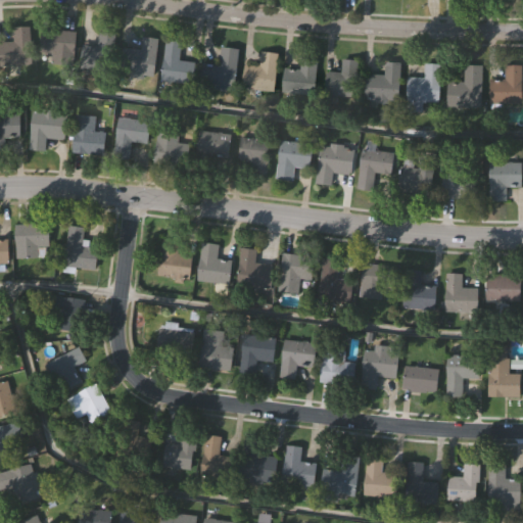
[(30,26),(31,63),(0,63),(0,41),(12,41),(12,26),(30,26)]
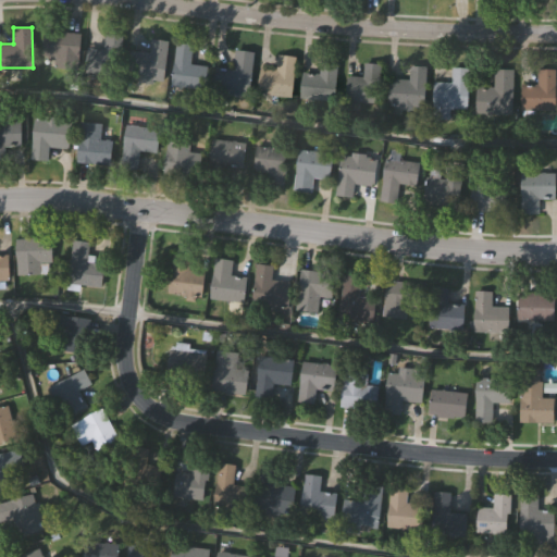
[(78,67),(48,66),(48,57),(44,57),(45,31),(81,32),(78,67)]
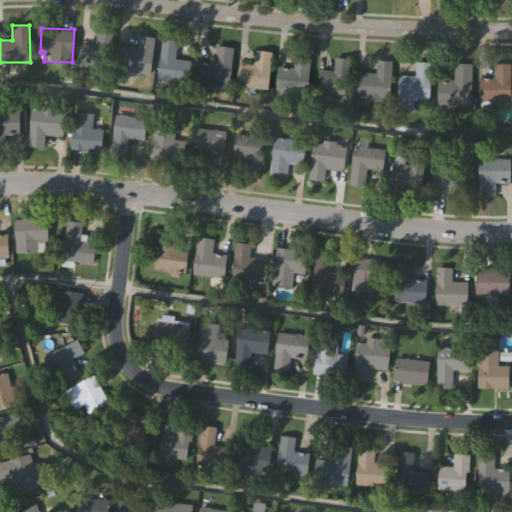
[(80,43),(95,44),(96,30),(113,31),(110,69),(79,67),(80,43)]
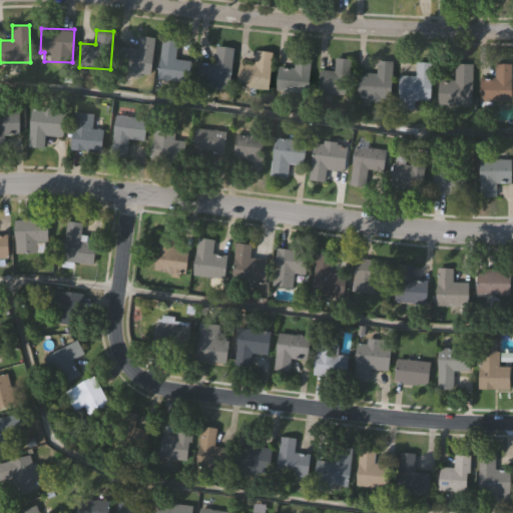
[(124,47),(137,48),(139,35),(155,37),(150,74),(121,70),(124,47)]
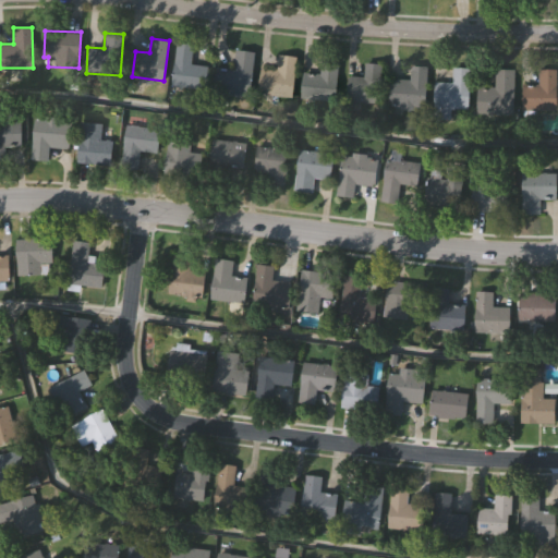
[(191,64),(207,65),(205,88),(172,85),(176,41),(192,43),(191,64)]
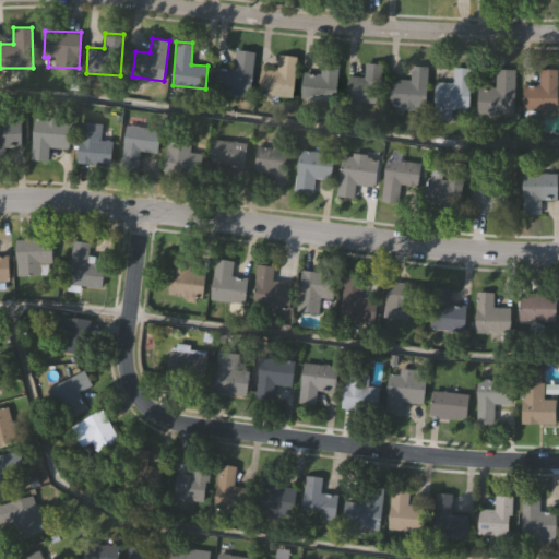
[(250,95),(216,92),(218,68),(234,69),(235,49),(254,51),(250,95)]
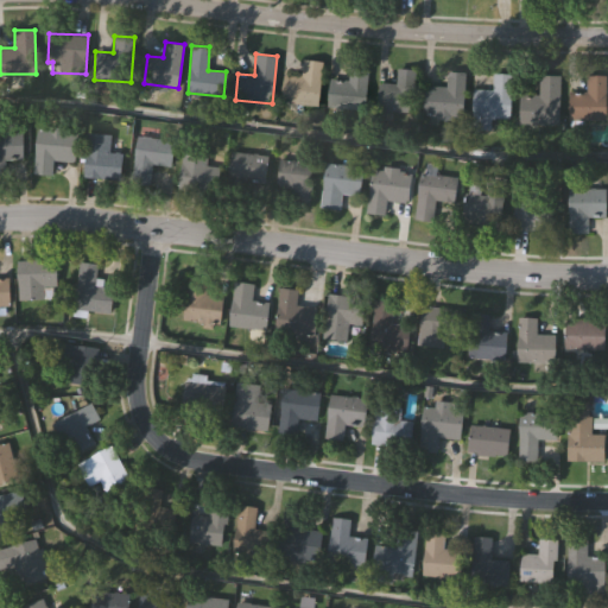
[(318,105),(282,102),(284,73),(302,74),(303,59),(322,61),(318,105)]
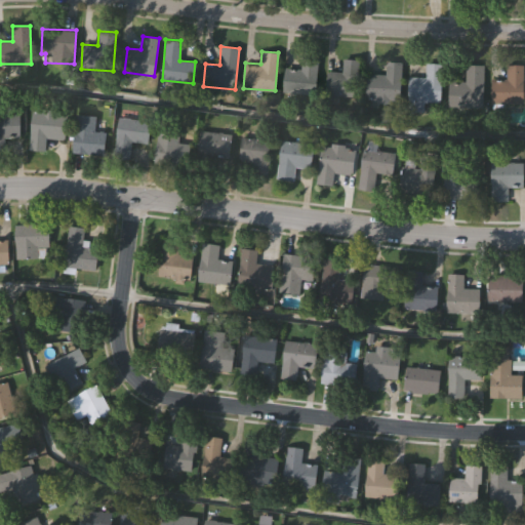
[(318,55),(316,94),(282,92),(284,68),(300,69),(301,54),(318,55)]
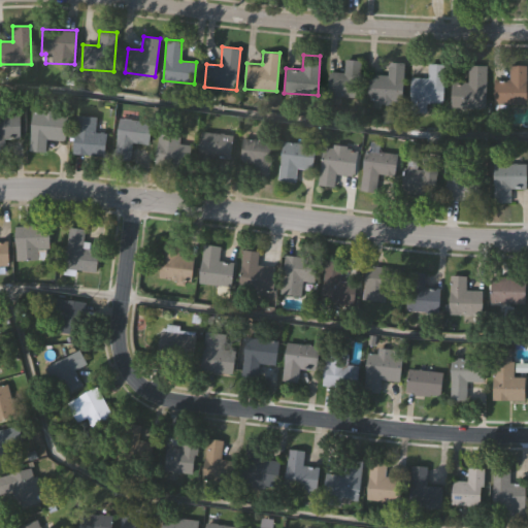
[(360,60),(358,97),(327,95),(329,70),(343,71),(344,59),(360,60)]
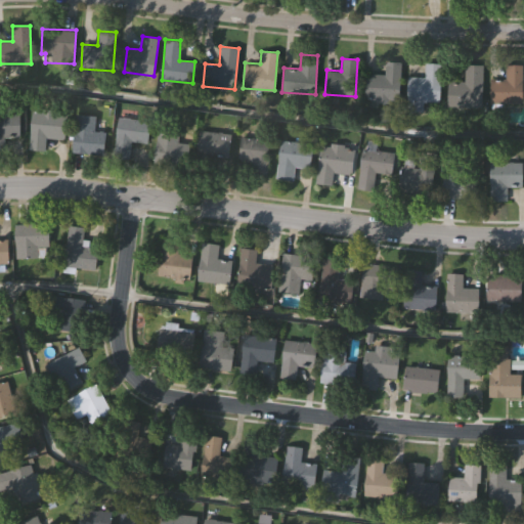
[(400,61),(399,101),(365,100),(366,74),(385,75),(385,61),(400,61)]
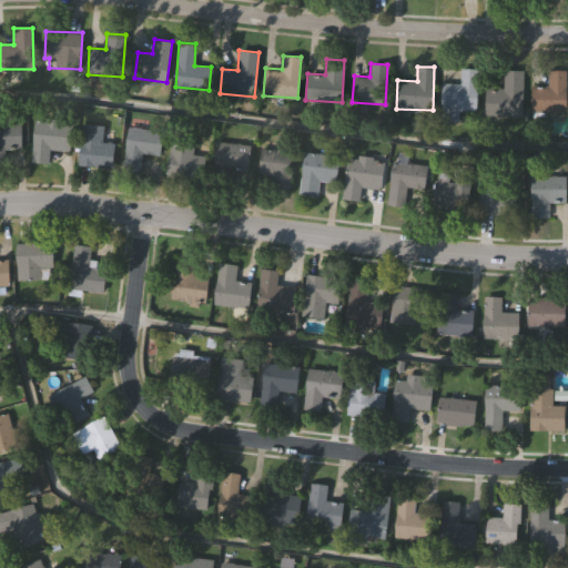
[(442,111),(443,82),(459,83),(459,68),(478,68),(476,112),(442,111)]
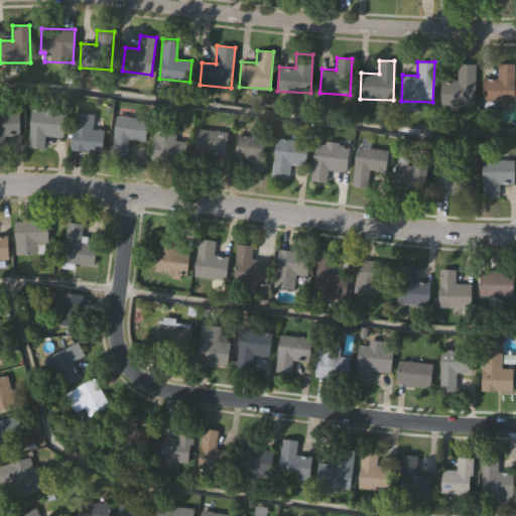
[(440,81),(457,81),(457,62),(475,62),(475,105),(440,105),(440,81)]
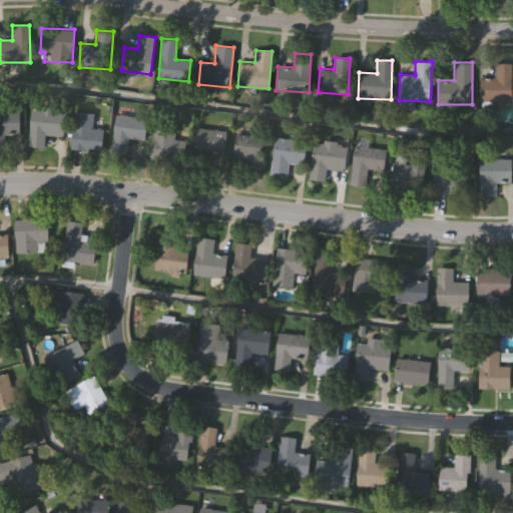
[(494,77),(494,62),(511,62),(512,101),(480,102),(480,78),(494,77)]
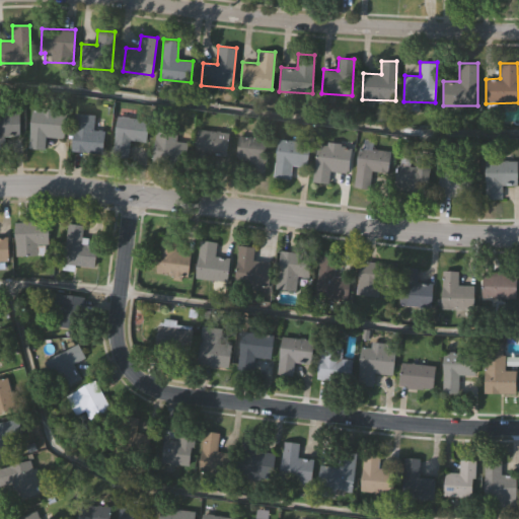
[(65,109),(64,137),(45,136),(45,148),(29,148),(30,108),(65,109)]
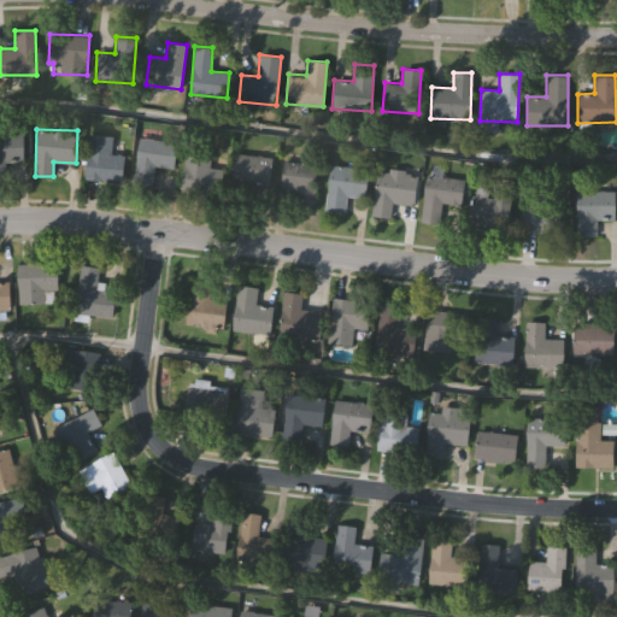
[(0,133),(23,133),(23,162),(4,162),(4,177),(0,177),(0,133)]
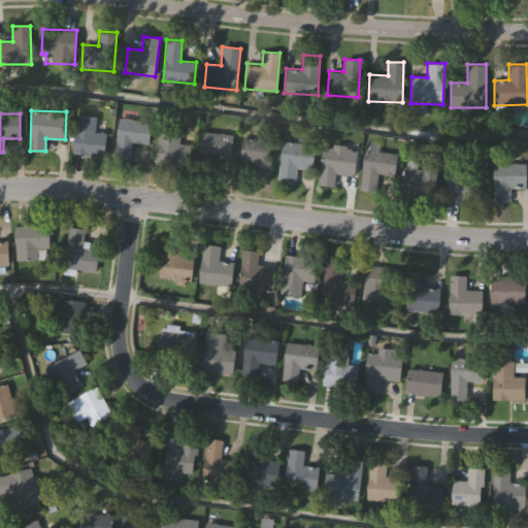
[(105,132),(105,155),(74,154),(75,114),(96,116),(95,132),(105,132)]
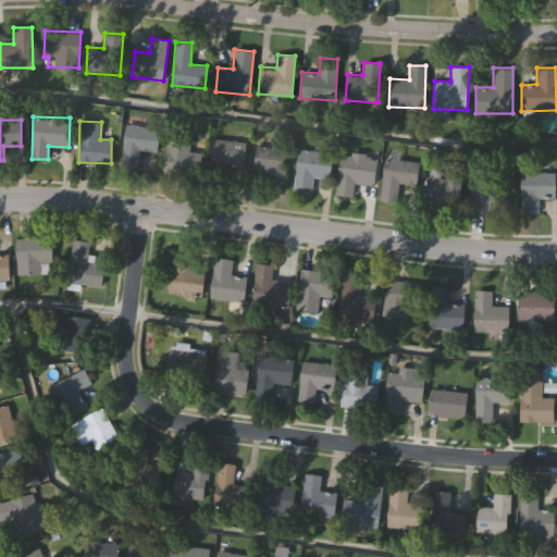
[(138,168),(121,165),(124,124),(160,127),(158,153),(139,152),(138,168)]
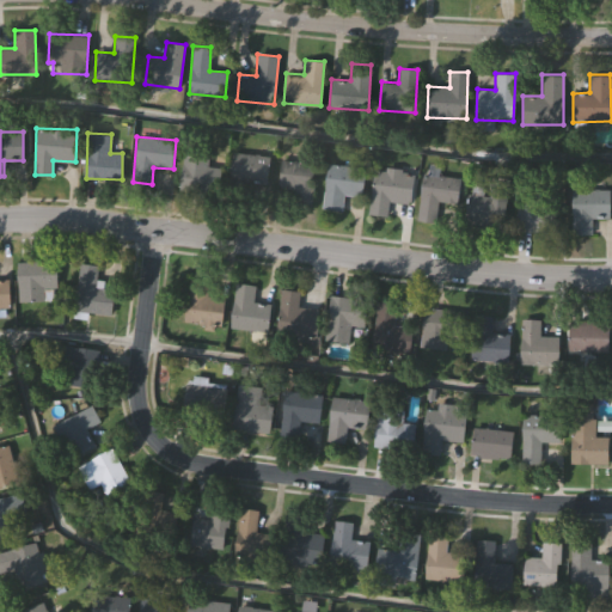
[(210,154),(208,166),(222,167),(219,194),(181,189),(185,151),(210,154)]
